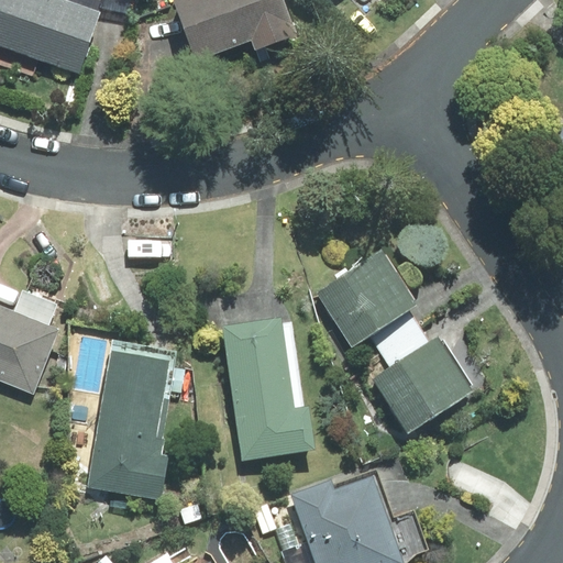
[(0,0),(0,45),(81,74),(103,11),(100,9),(102,0),(0,0)]
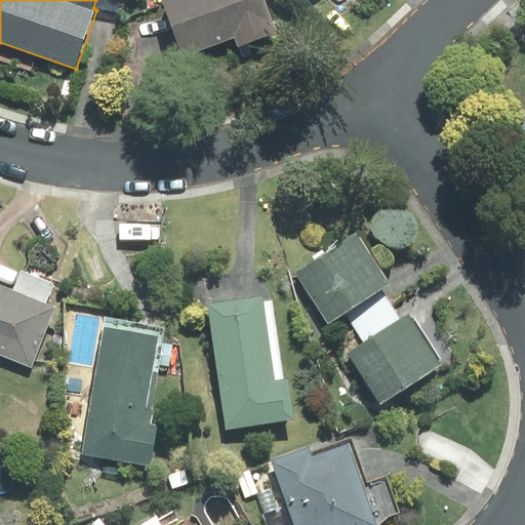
[(162,0),(184,56),(235,37),(238,46),(276,33),(263,0),(162,0)]
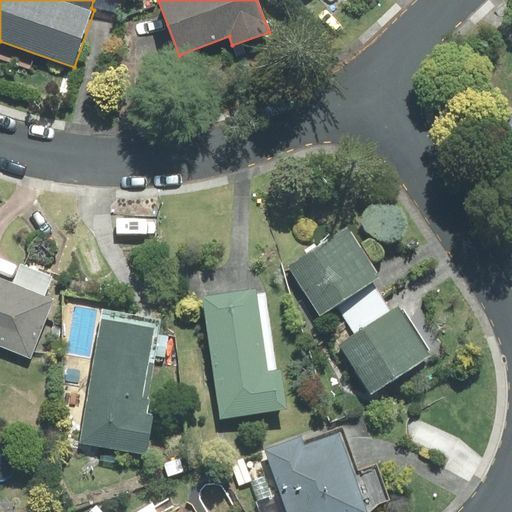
[(288,267),(320,316),(336,305),(372,282),(379,278),(376,274),(378,273),(351,231),(349,232),(347,229),(288,267)]
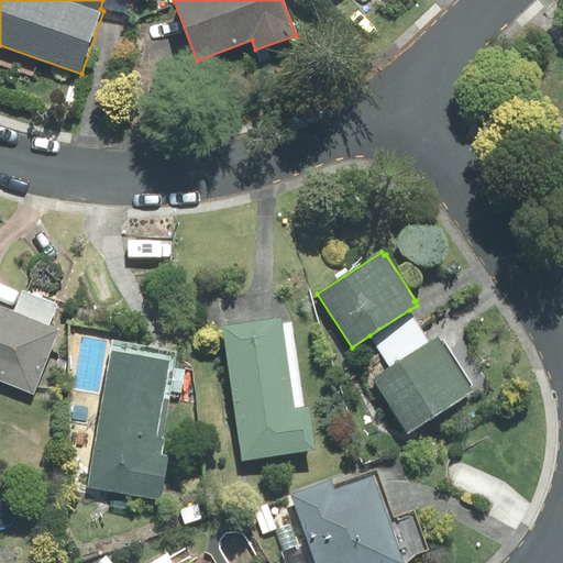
[(0,379),(33,393),(58,329),(50,326),(57,305),(23,290),(14,311),(0,346),(0,379)]
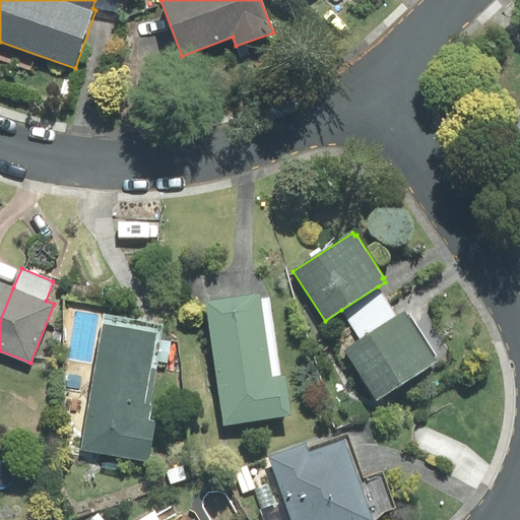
[(0,320),(13,287),(0,281),(0,320)]
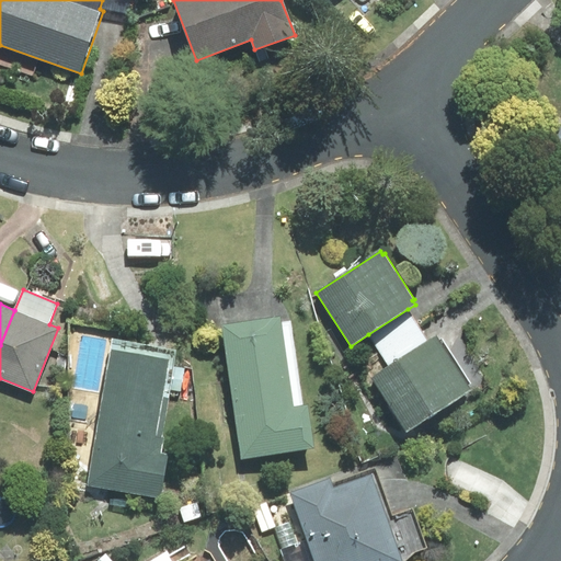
[(419,325),(408,309),(368,334),(379,351),(419,325)]
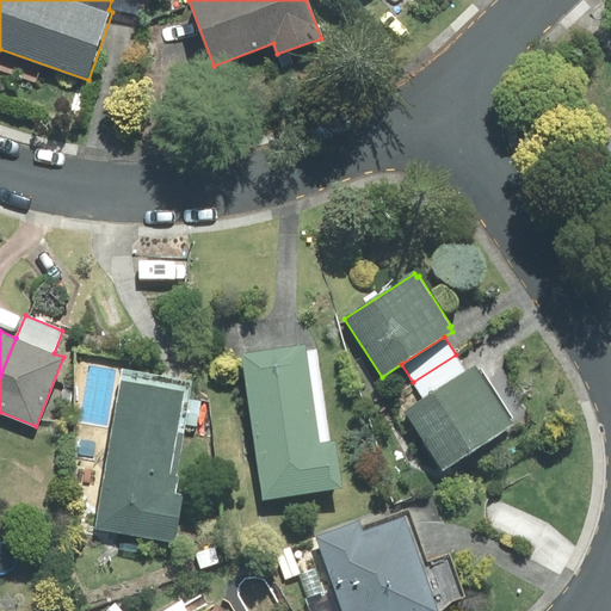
[(304,346),(242,355),(264,499),(341,488),(335,440),(319,443),(304,346)]
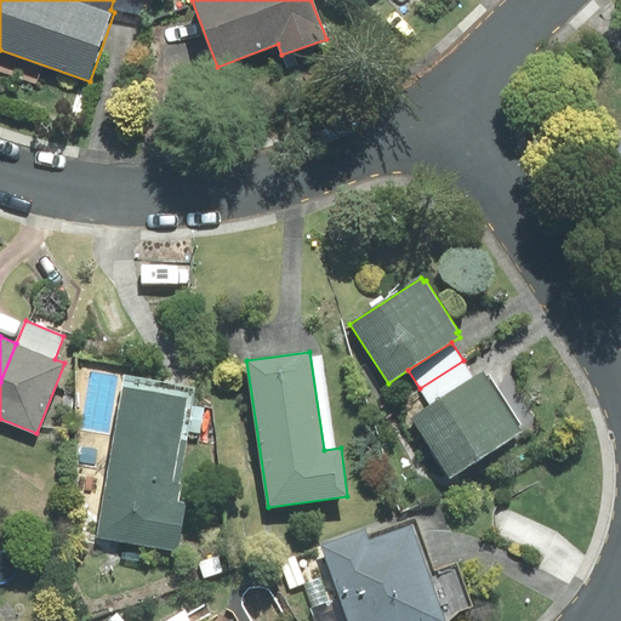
[(463,360),(420,388),(431,405),(474,377),(463,360)]
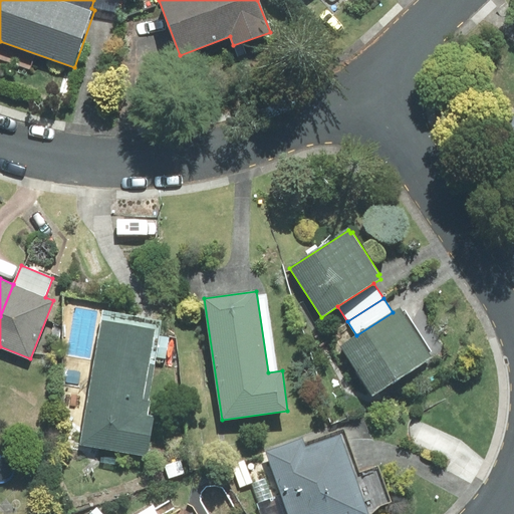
[(403,312),(400,307),(393,312),(356,335),(340,345),(372,396),(432,357),(429,352),(431,351),(405,310),(403,312)]
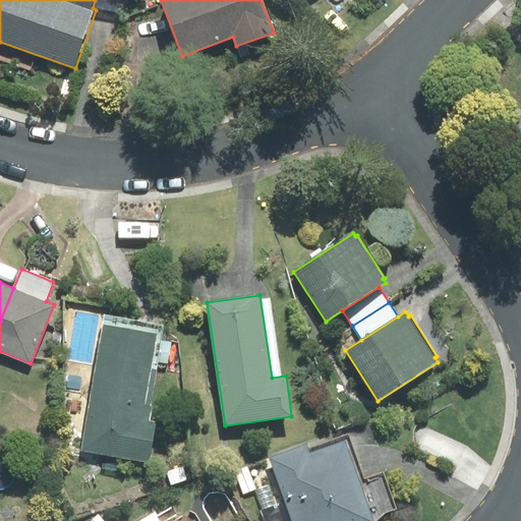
[(151,406),(164,329),(104,319),(80,451),(149,463),(156,422),(150,421),(153,406),(151,406)]
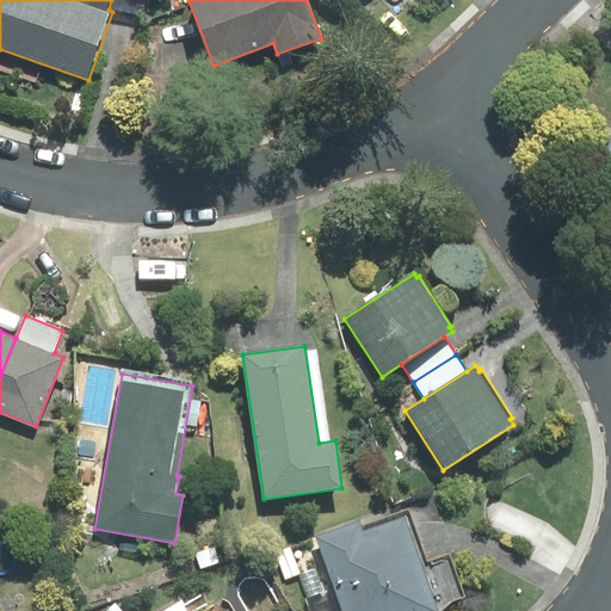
[(440,610),(451,602),(464,596),(448,557),(427,563),(408,511),(362,528),(359,520),(316,536),(335,588),(306,599),(310,610),(440,610)]
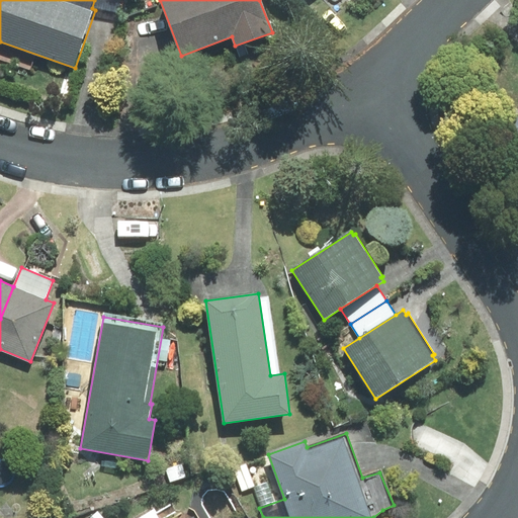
[(159,517),(154,509),(139,517),(199,517),(198,515),(193,517),(159,517)]
